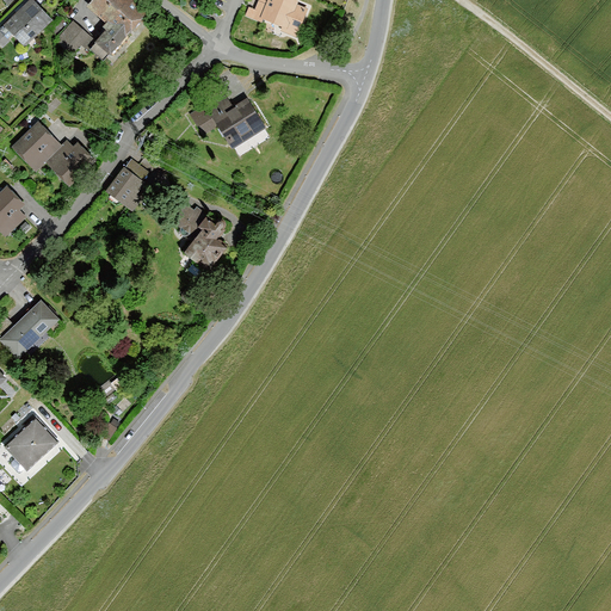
[(147,13),(130,0),(94,0),(90,6),(107,20),(128,37),(147,13)]
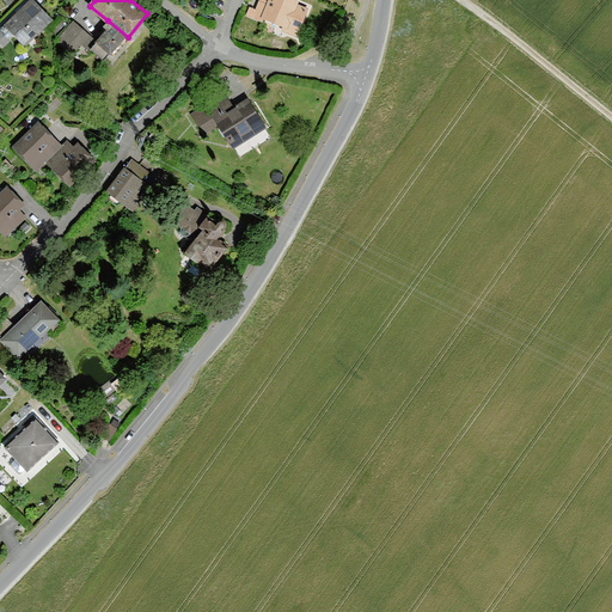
[(299,2),(291,0),(269,0),(263,17),(249,11),(246,18),(263,24),(263,23),(289,32),(291,29),(300,32),(307,12),(298,7),(299,2)]
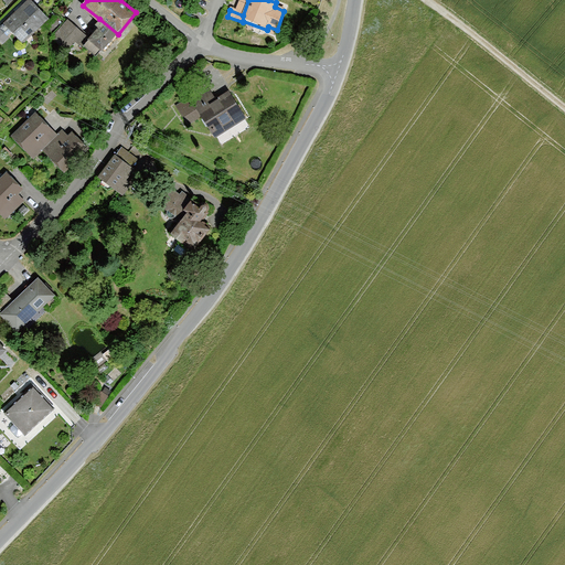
[(48,20),(29,1),(0,28),(0,42),(2,45),(9,39),(8,38),(11,34),(21,44),(48,20)]
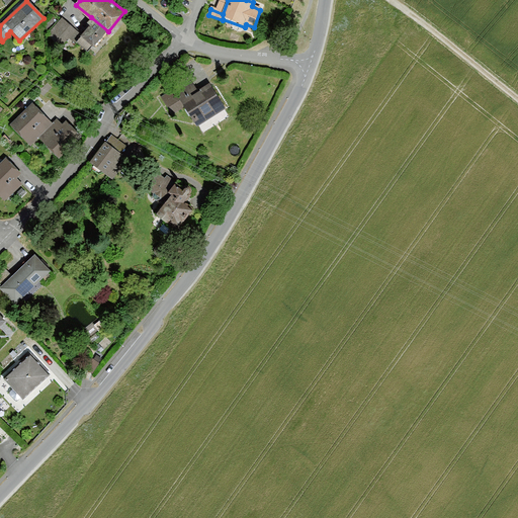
[(94,48),(108,31),(91,17),(88,19),(90,21),(88,24),(90,26),(82,36),(94,48)]
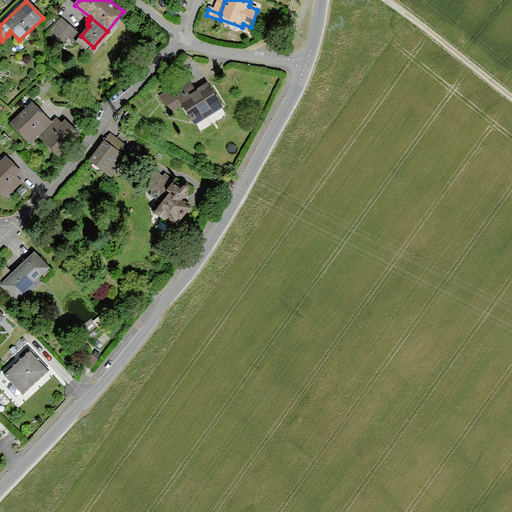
[(74,29),(62,18),(46,34),(58,45),(74,29)]
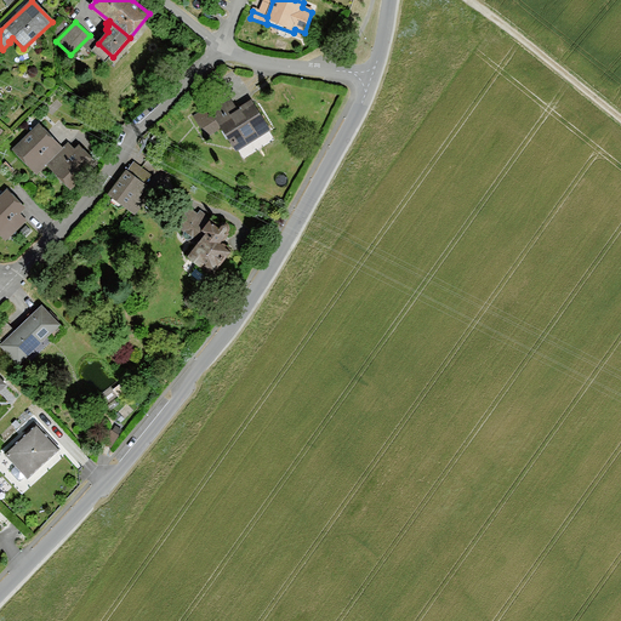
[(221,127),(237,152),(269,131),(250,102),(235,110),(228,98),(195,119),(206,137),(221,127)]
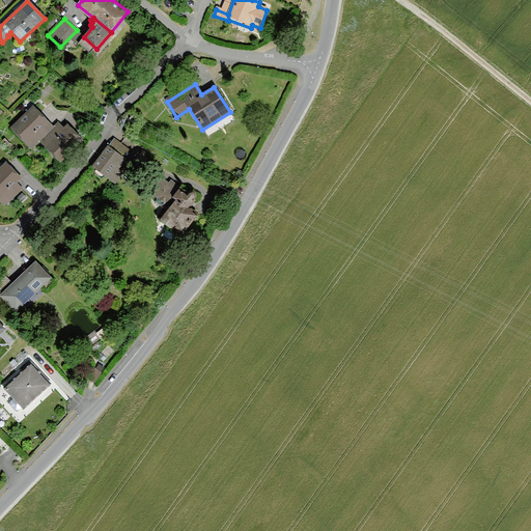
[(38,143),(49,133),(43,126),(48,121),(33,107),(10,130),(27,145),(30,142),(35,147),(38,143)]
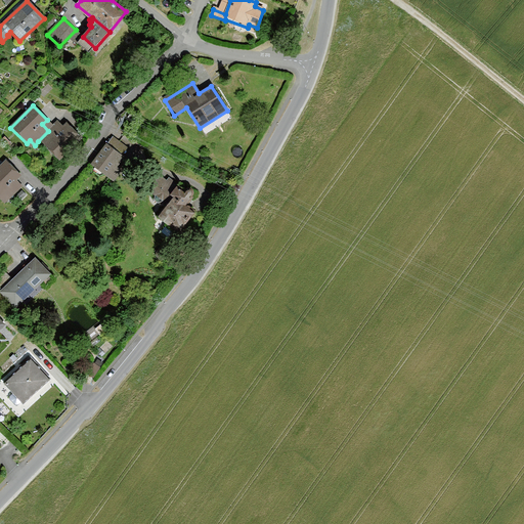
[(48,131),(38,141),(57,160),(80,137),(67,124),(62,128),(57,122),(48,131)]
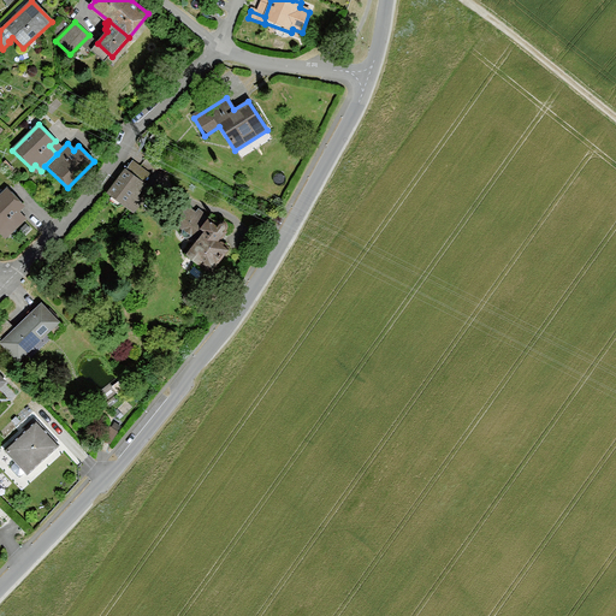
[(132,161),(107,195),(128,211),(147,185),(134,176),(140,167),(132,161)]
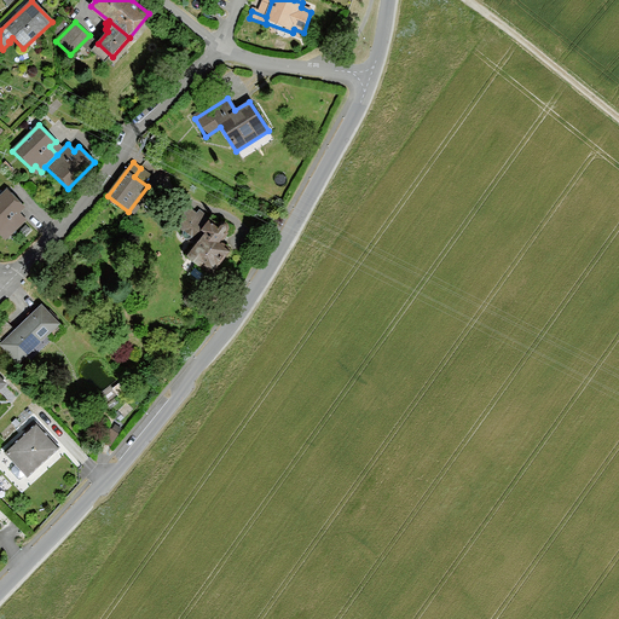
[(7,190),(0,196),(0,233),(1,235),(6,231),(11,237),(27,221),(19,214),(25,208),(7,190)]
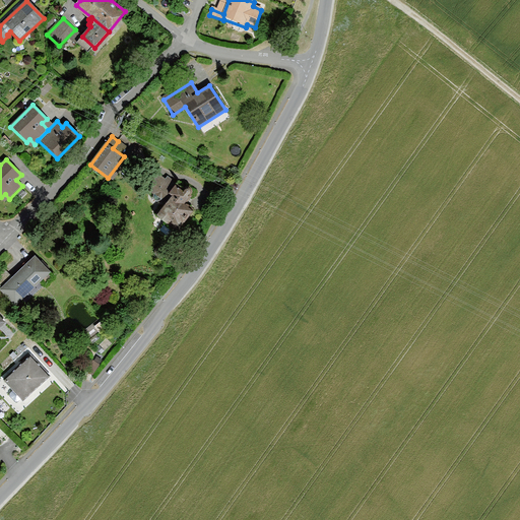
[(184,205),(191,196),(192,194),(192,193),(192,191),(191,190),(190,189),(188,188),(186,188),(185,189),(184,190),(167,177),(164,180),(151,171),(141,185),(166,204),(157,214),(179,231),(193,212),(184,205)]
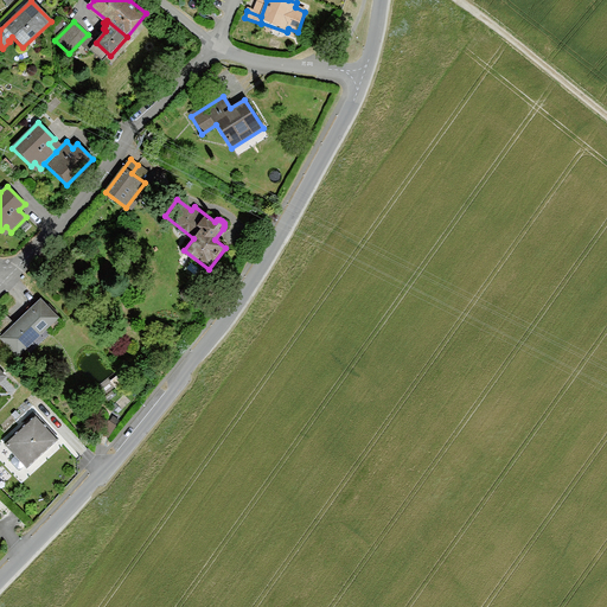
[(0,325),(0,336),(19,357),(49,328),(53,333),(63,325),(40,301),(7,333),(0,325)]
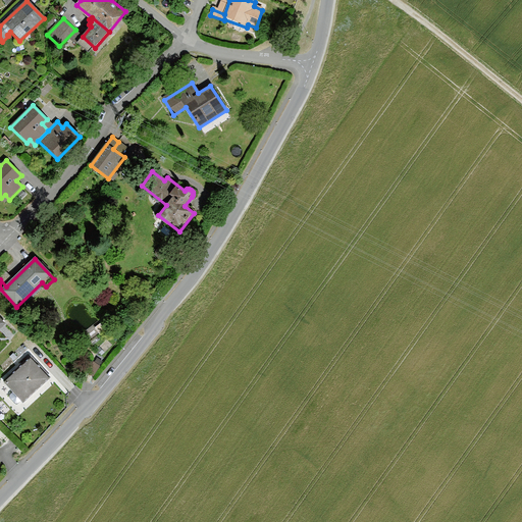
[(49,378),(30,359),(5,384),(13,393),(8,398),(16,406),(21,401),(24,403),(49,378)]
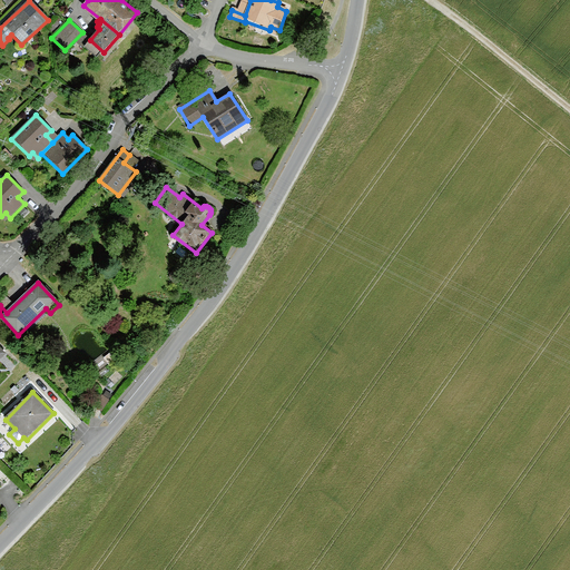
All buildings are outlined.
